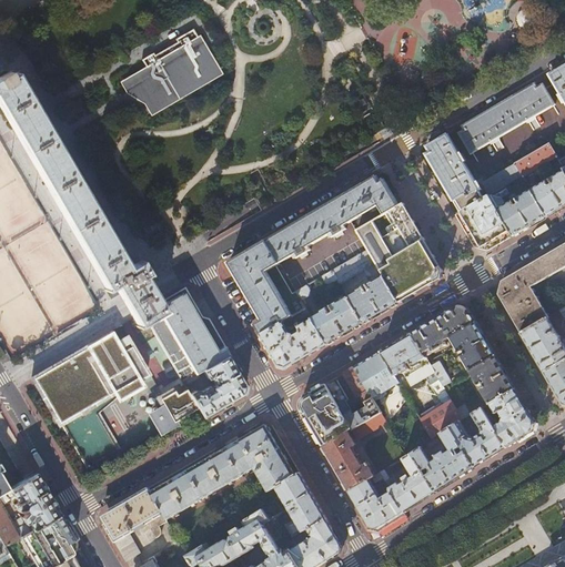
[(137,61),(140,69),(142,72),(121,84),(124,91),(142,103),(148,111),(210,74),(199,57),(201,56),(191,39),(185,31),(169,41),(170,43),(148,57),(147,54),(137,61)]
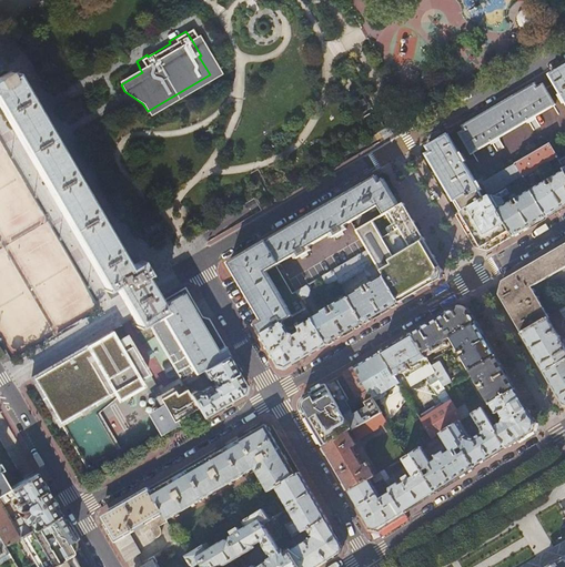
[(142,72),(140,69),(114,83),(121,93),(138,104),(145,117),(217,76),(193,37),(191,39),(201,56),(199,57),(210,74),(148,111),(142,103),(124,91),(121,84),(142,72)]
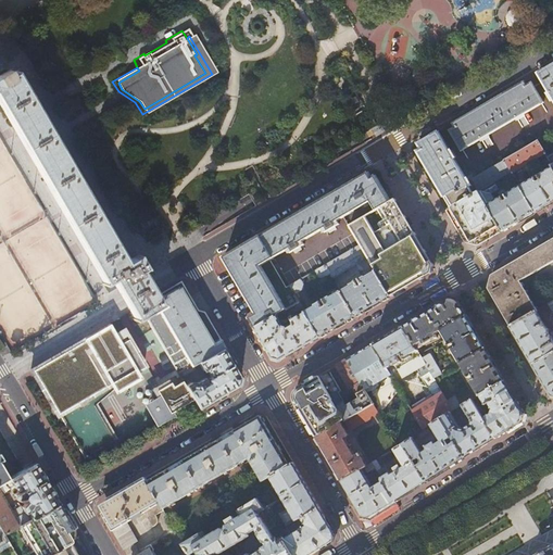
[(552,61),(535,73),(545,92),(544,93),(549,100),(550,100),(552,104),(552,61)]
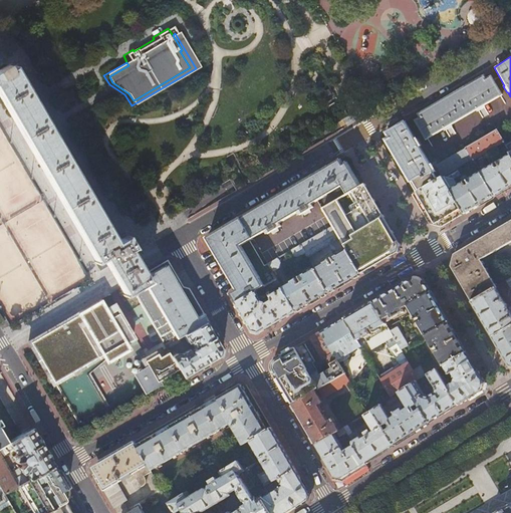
[(112,278),(121,293),(119,294),(120,295),(130,290),(161,344),(162,344),(175,336),(180,333),(203,320),(202,319),(200,320),(198,318),(200,316),(185,290),(179,288),(166,266),(159,264),(141,275),(136,265),(126,250),(132,247),(124,235),(112,241),(50,134),(40,116),(30,98),(9,62),(0,66),(0,100),(92,260),(91,261),(91,262),(100,258),(112,278)]
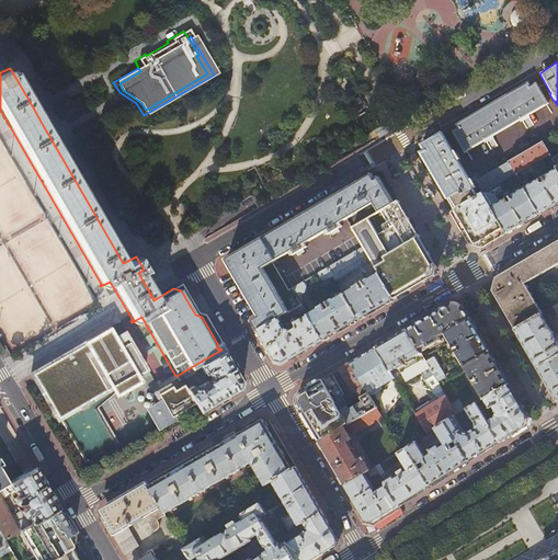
[(525,82),(453,124),(455,128),(450,132),(462,151),(480,140),(481,143),(489,138),(489,136),(516,120),(519,121),(526,116),(525,114),(544,103),(533,83),(527,86),(525,82)]
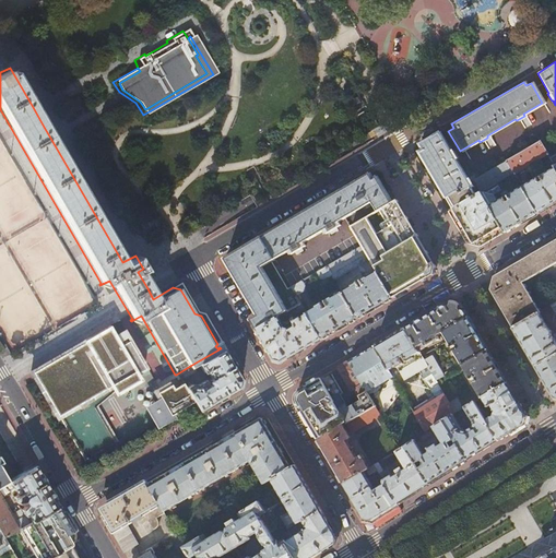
[(60,102),(66,113),(78,105),(73,98),(64,103),(63,99),(60,102)]
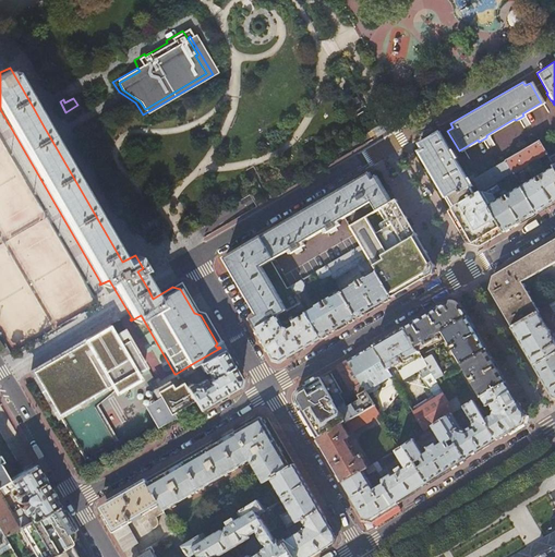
[(449,207),(478,191),(477,191),(470,180),(471,179),(470,177),(465,180),(453,159),(454,158),(449,150),(448,152),(436,132),(417,144),(419,148),(415,150),(449,208),(449,207)]
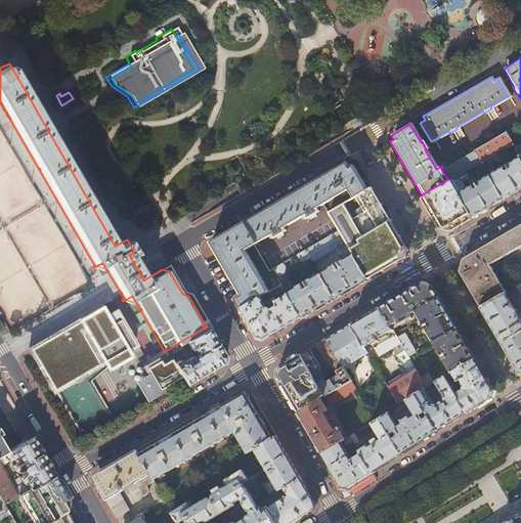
[(473,150),(479,161),(510,143),(504,132),(473,150)]
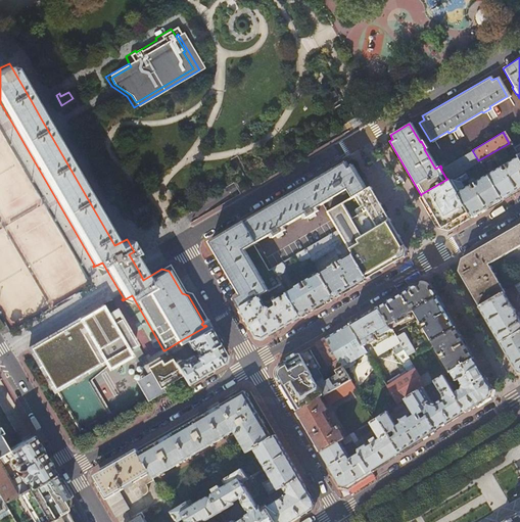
[(446,179),(478,160),(472,150),(441,168),(440,169),(446,179)]
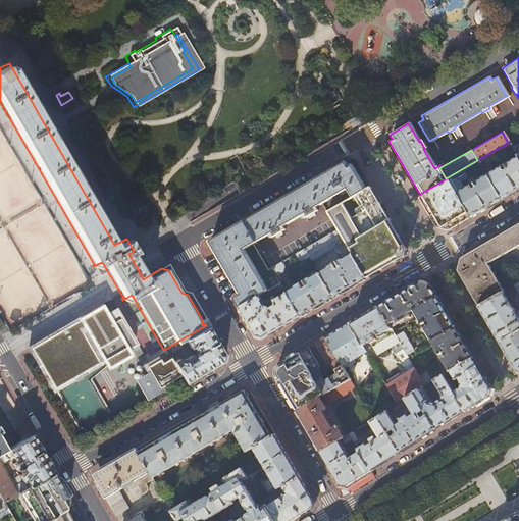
[(497,167),(485,174),(500,198),(515,190),(518,187),(518,162),(516,157),(504,163),(502,160),(500,160),(496,162),(496,164),(497,167)]
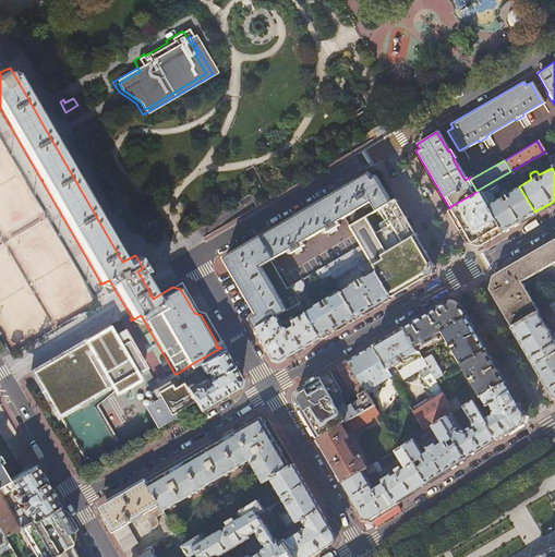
[(253,329),(275,316),(289,307),(298,303),(292,294),(288,287),(285,289),(268,261),(286,250),(288,254),(302,245),(300,241),(321,229),(323,233),(337,225),(335,221),(368,202),(373,212),(376,210),(386,204),(376,188),(378,186),(375,181),(375,179),(374,180),(373,178),(374,177),(373,176),(369,178),(366,174),(368,174),(368,172),(352,181),(353,182),(351,183),(351,182),(349,183),(350,184),(338,191),(338,190),(335,192),(330,195),(330,194),(328,195),(328,196),(323,200),(324,202),(309,210),(308,208),(303,212),(302,210),(299,213),(300,213),(296,216),(294,215),(292,216),(293,217),(288,220),(289,222),(274,231),(273,229),(267,232),(267,231),(265,232),(265,233),(260,237),(258,235),(257,237),(257,238),(252,241),(245,244),(245,243),(243,244),(244,245),(242,246),(242,245),(224,256),(225,257),(222,258),(230,273),(229,273),(230,275),(231,275),(238,286),(238,287),(239,289),(239,288),(246,300),(245,301),(246,302),(248,302),(254,315),(249,318),(249,317),(246,318),(253,329)]
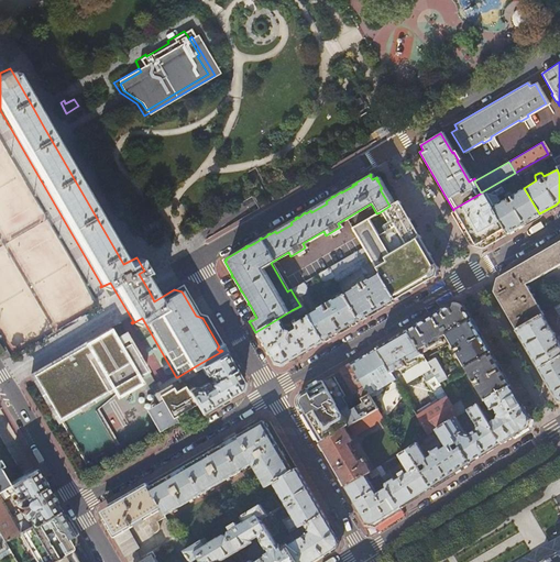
[(390,206),(393,205),(391,202),(386,197),(387,196),(386,194),(385,195),(382,188),(380,189),(390,206)]
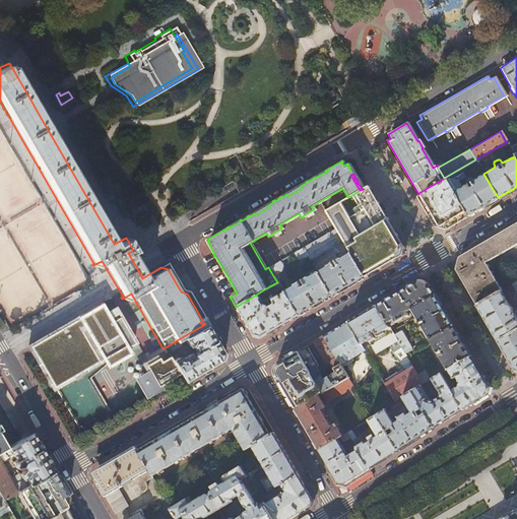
[(464,184),(452,191),(466,215),(482,206),(498,197),(483,174),(471,181),(469,177),(467,177),(463,179),(462,181),(464,184)]
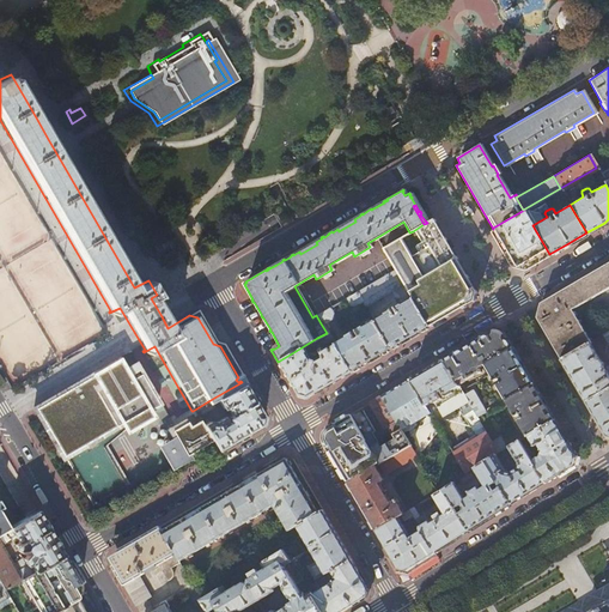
[(549,254),(533,225),(524,210),(493,228),(497,234),(491,237),(507,267),(522,271),(549,254)]
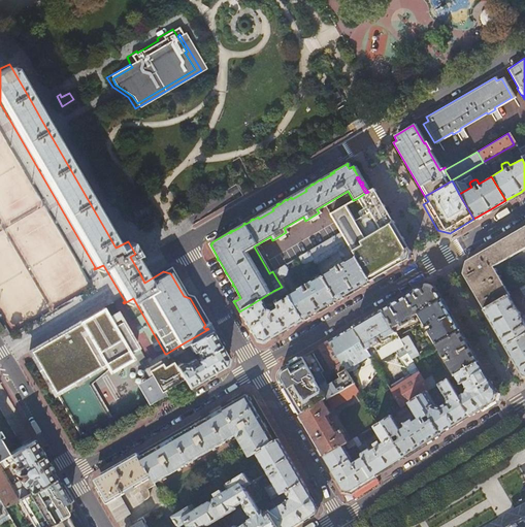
[(297,194),(291,197),(292,199),(306,191),(305,189),(299,192),(297,193),(297,194)]
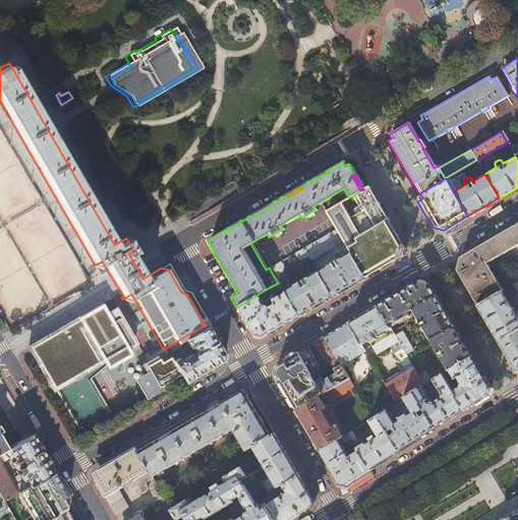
[(342,241),(349,253),(363,277),(401,255),(403,248),(386,220),(367,186),(363,189),(360,190),(351,196),(359,211),(348,217),(340,203),(325,212),(335,229),(342,241)]
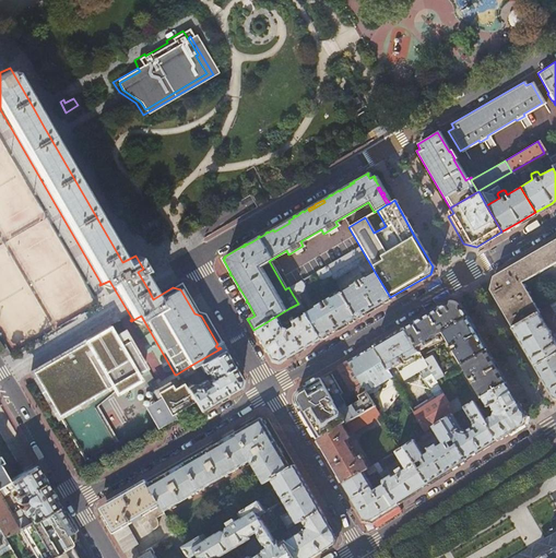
[(280,225),(273,229),(274,232),(290,223),(288,221),(282,224),(281,224),(280,224),(280,225)]
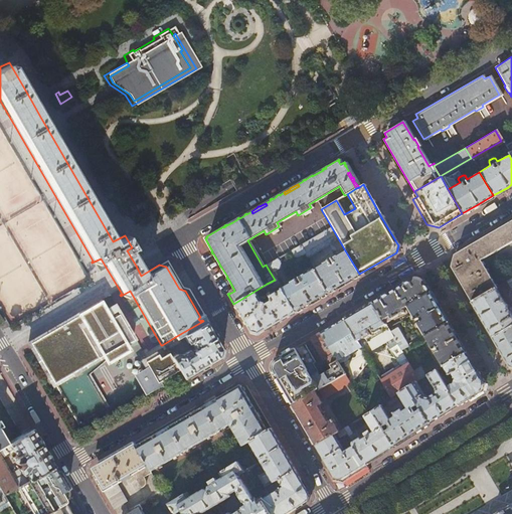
[(511,218),(451,255),(449,266),(459,283),(469,302),(493,288),(494,287),(482,266),(502,253),(508,264),(511,262),(511,218)]
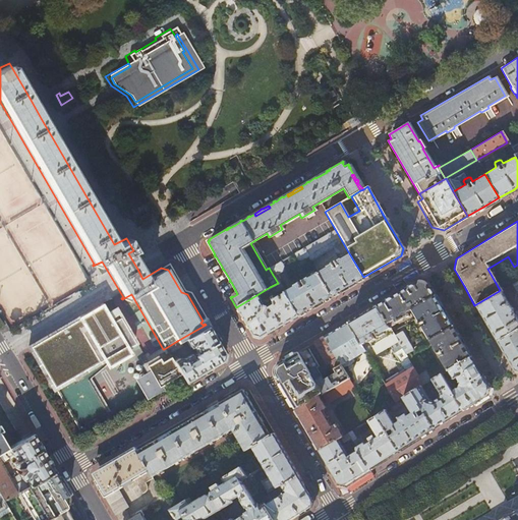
[(306,255),(309,261),(342,241),(335,229),(302,248),(306,255)]
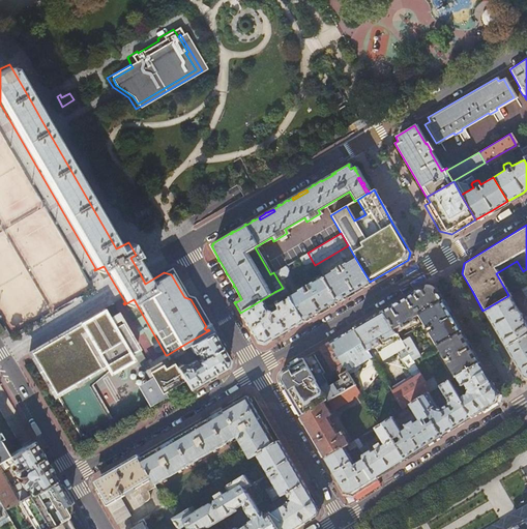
[(304,264),(312,260),(308,253),(298,258),(300,263),(304,264)]
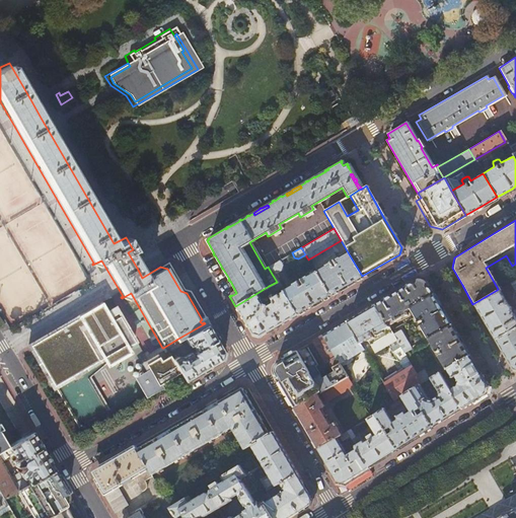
[(324,266),(315,272),(329,295),(346,286),(362,276),(348,252),(339,257),(339,256),(335,259),(333,256),(326,260),(327,263),(323,265),(324,266)]
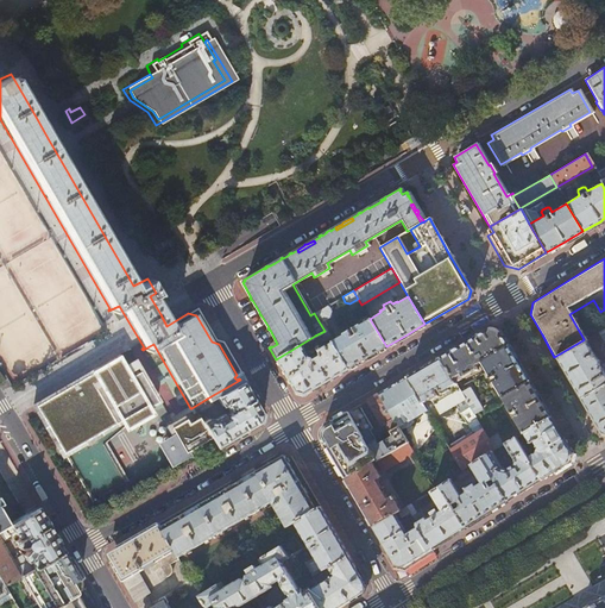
[(328,313),(326,306),(314,313),(319,321),(327,317),(328,313)]
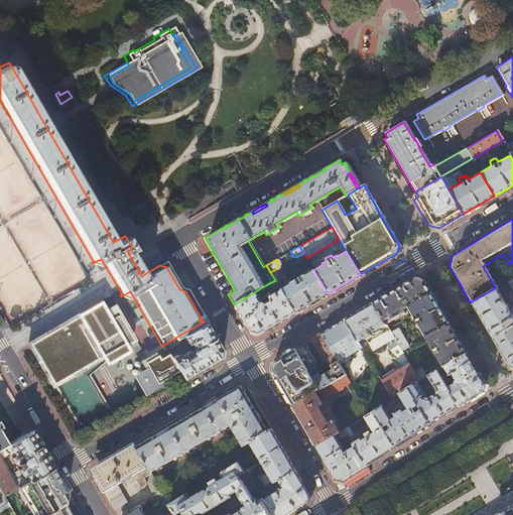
[(328,293),(313,270),(303,275),(303,274),(289,282),(289,283),(280,289),(281,289),(294,312),(311,302),(328,293)]
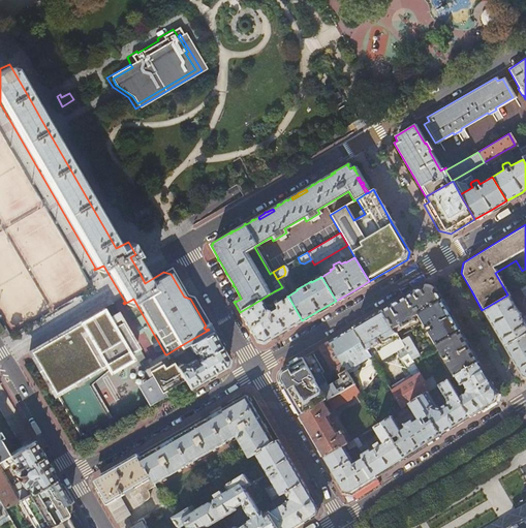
[(397,337),(399,336),(396,330),(412,320),(410,317),(415,314),(440,301),(432,286),(425,284),(403,298),(380,310),(397,337)]
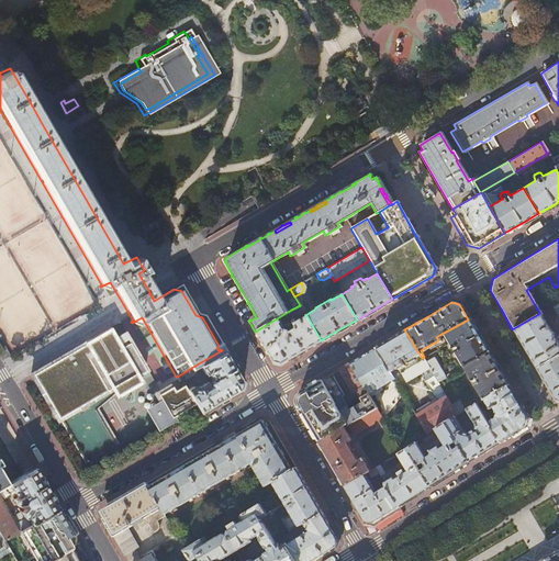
[(294,315),(303,311),(300,305),(291,310),(294,315)]
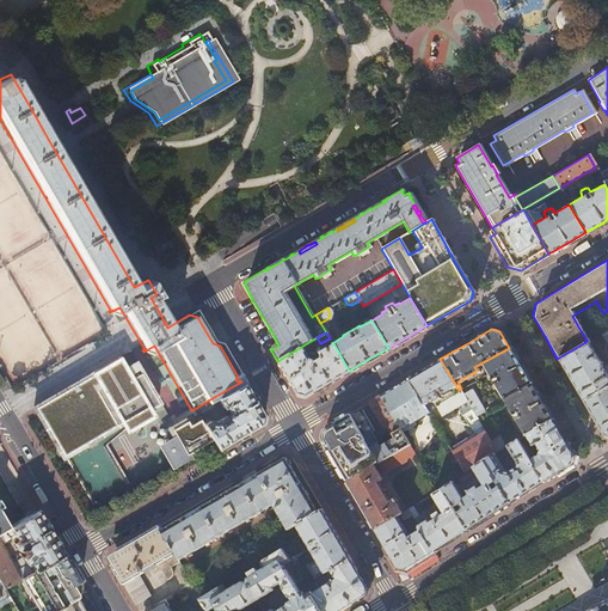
[(595,358),(585,342),(557,359),(570,379),(582,401),(607,385),(607,384),(607,380),(605,374),(607,373),(602,365),(600,366),(599,360),(595,358)]
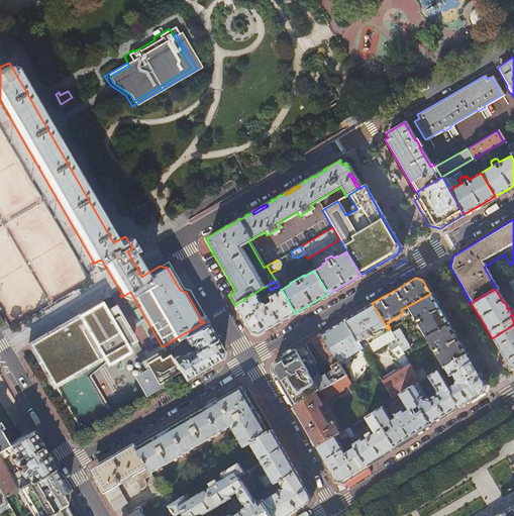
[(295,313),(282,290),(270,297),(267,292),(258,297),(254,293),(234,305),(250,333),(259,335),(276,324),(295,313)]
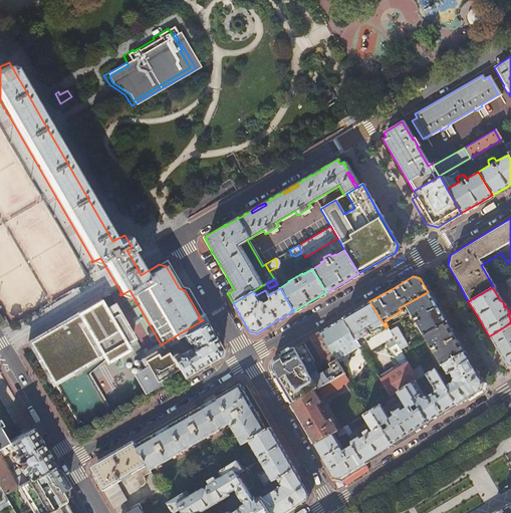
[(428,292),(404,305),(412,319),(416,317),(417,319),(414,321),(414,323),(412,324),(415,329),(418,328),(422,335),(445,321),(436,305),(428,292)]
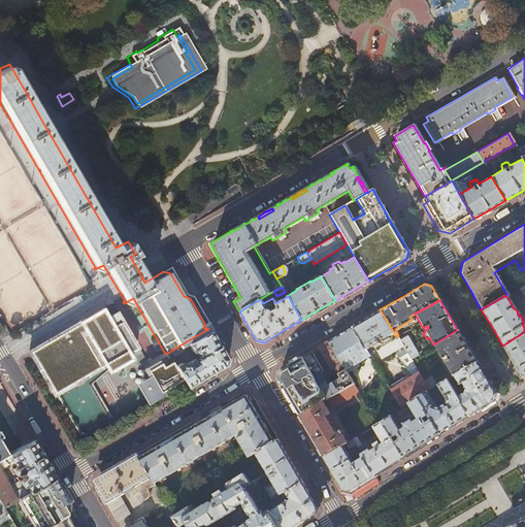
[(101,308),(101,307),(60,331),(26,351),(40,376),(41,375),(48,387),(50,387),(56,398),(57,398),(69,420),(72,419),(78,430),(79,433),(97,423),(96,422),(98,421),(75,382),(112,360),(113,363),(115,363),(127,356),(126,353),(131,350),(133,349),(119,323),(110,327),(105,317),(100,308),(101,308)]
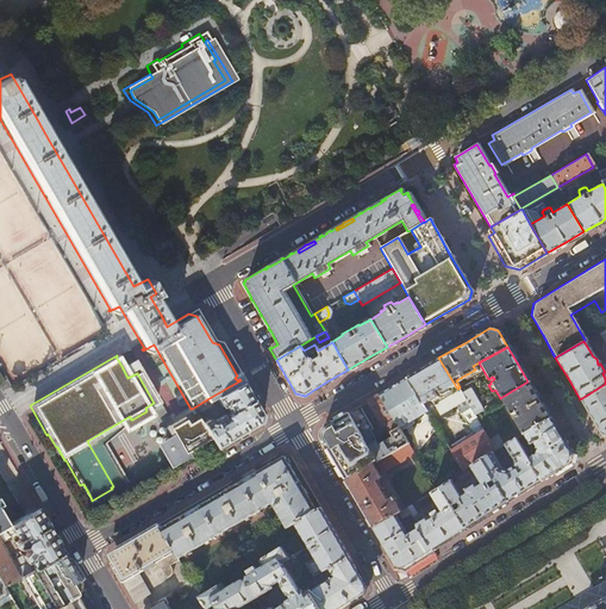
[(458,392),(457,389),(438,358),(424,367),(405,378),(420,404),(429,399),(437,415),(463,399),(458,392)]
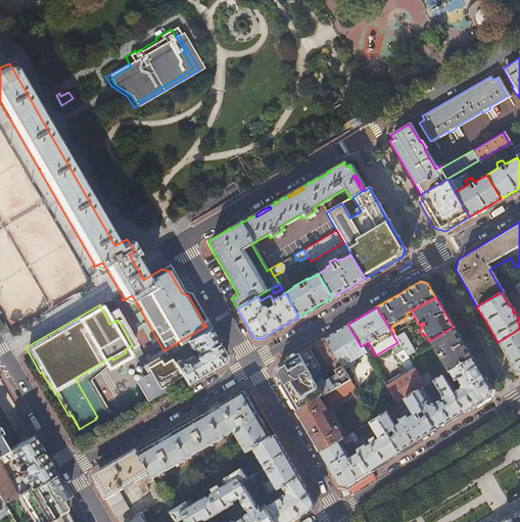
[(113,307),(104,314),(109,324),(117,320),(120,318),(113,307)]
